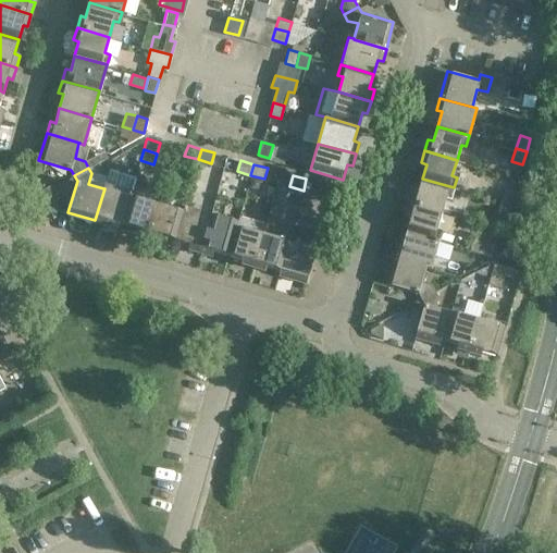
[(454,187),(422,179),(418,193),(412,192),(409,204),(442,212),(446,196),(452,198),(454,187)]
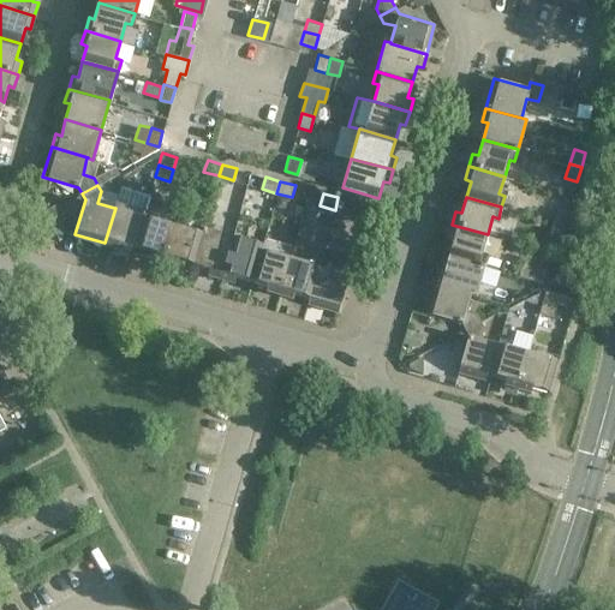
[(117,202),(114,208),(115,208),(105,243),(118,246),(120,240),(135,245),(136,245),(145,210),(117,202)]
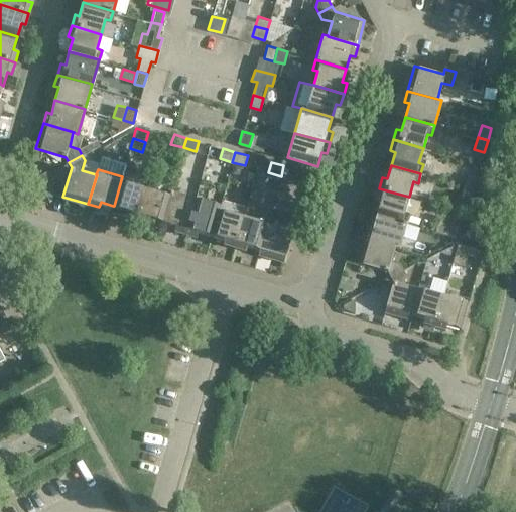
[(53,170),(38,179),(44,189),(58,180),(53,170)]
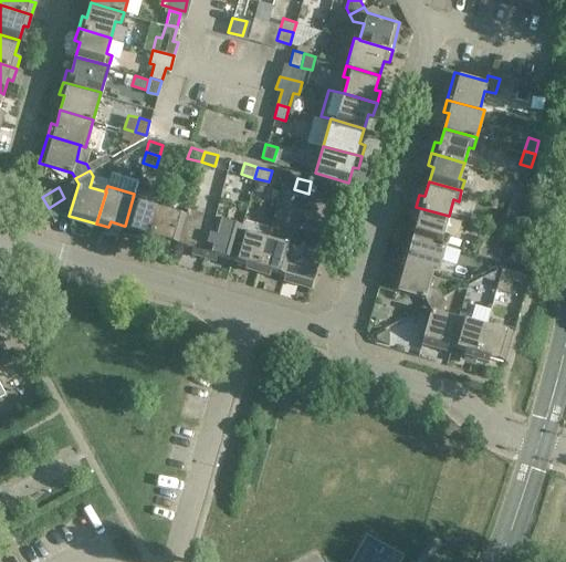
[(512,191),(509,205),(520,208),(523,194),(512,191)]
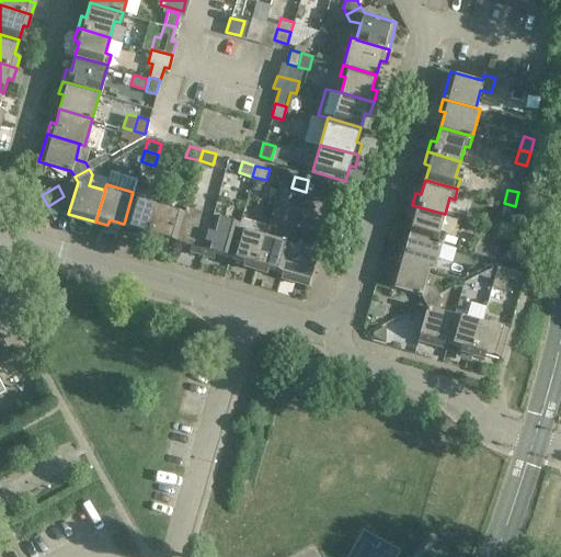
[(144,195),(133,192),(124,224),(123,224),(122,229),(149,237),(158,205),(142,201),(144,195)]
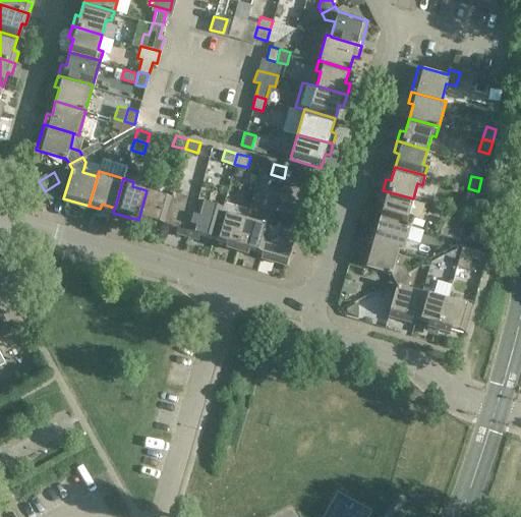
[(478,191),(468,188),(465,200),(475,203),(478,191)]
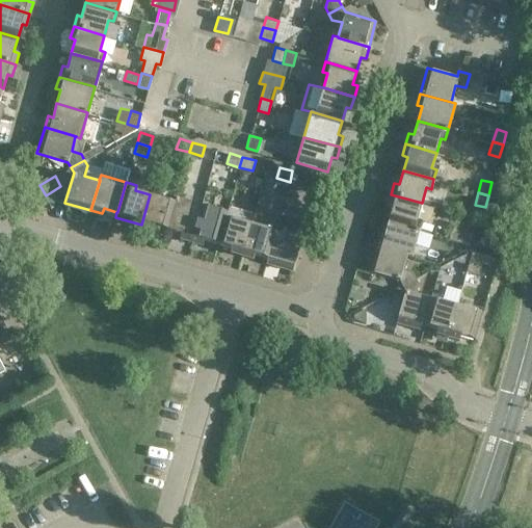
[(165,199),(150,194),(141,225),(153,228),(154,223),(167,228),(177,196),(166,193),(165,199)]
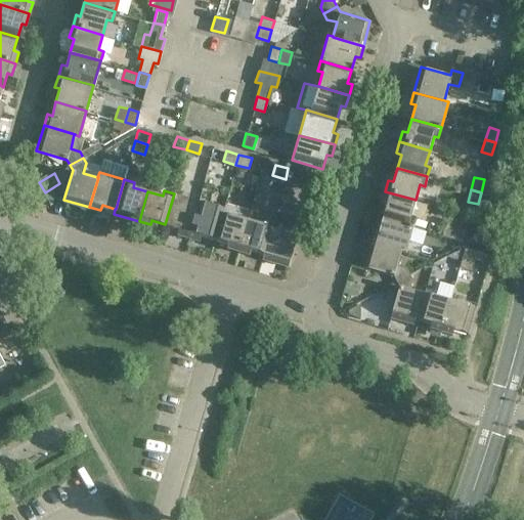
[(416,200),(385,191),(382,202),(387,204),(383,217),(412,226),(416,215),(410,214),(416,200)]
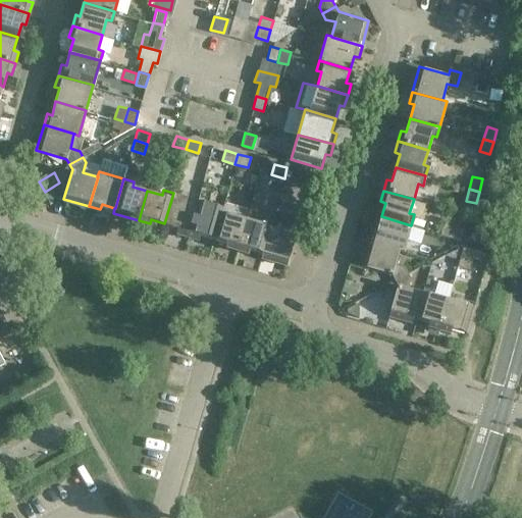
[(198,200),(173,193),(164,223),(178,226),(176,231),(188,236),(198,200)]
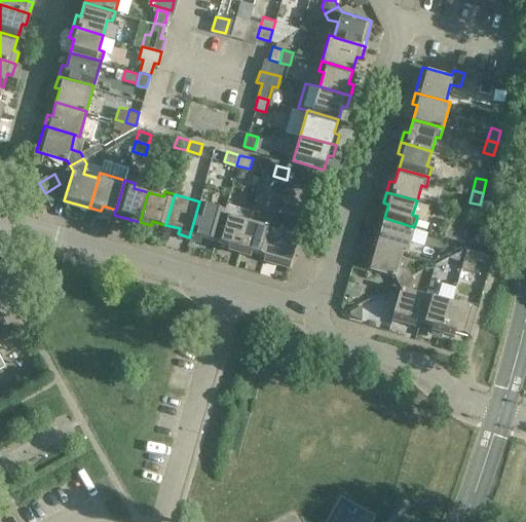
[(224,209),(199,201),(189,237),(200,240),(202,235),(216,239),(224,209)]
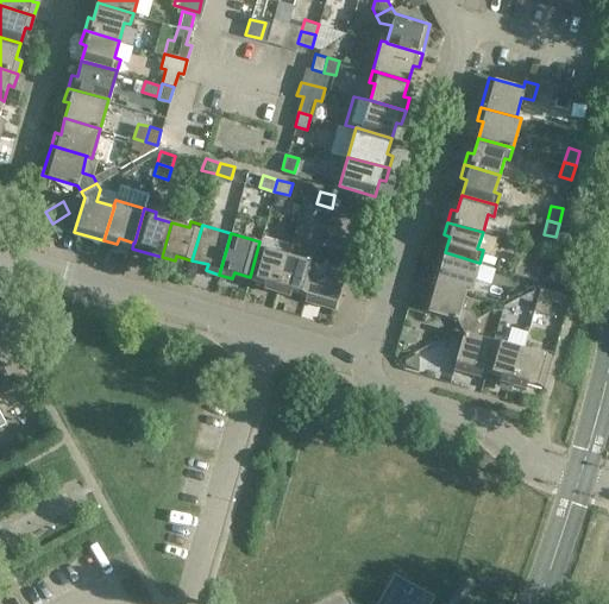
[(261,234),(259,241),(250,277),(264,282),(263,287),(276,290),(287,256),(290,244),(261,234)]
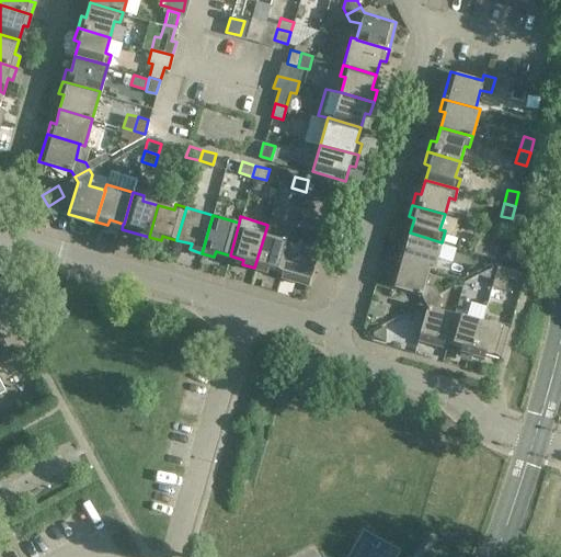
[(294,232),(293,238),(292,243),(290,243),(283,271),(283,270),(281,275),(308,284),(318,252),(323,253),(333,222),(318,216),(307,236),(294,232)]
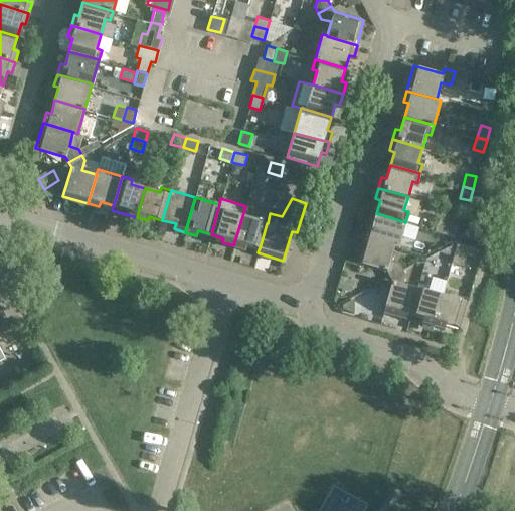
[(405,222),(376,213),(372,226),(367,225),(364,236),(394,244),(393,245),(398,246),(405,222)]
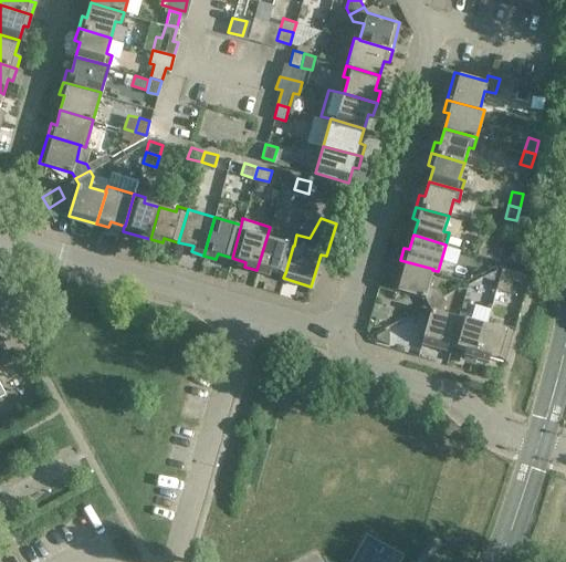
[(282,242),(266,238),(257,270),(270,273),(271,269),(285,272),(285,273),(293,246),(294,246),(295,240),(284,237),(282,242)]
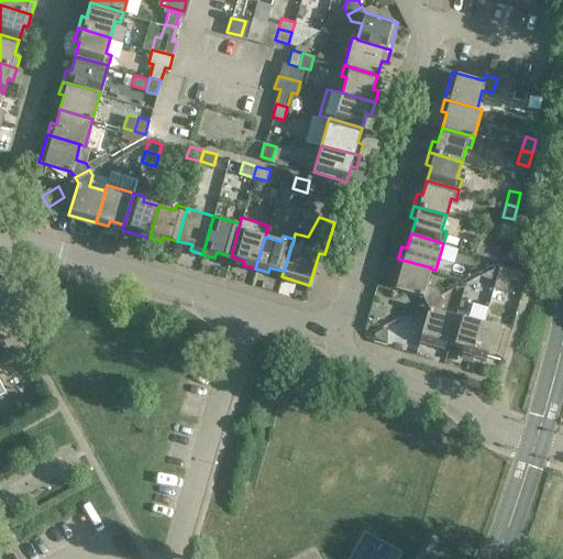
[(474,252),(485,255),(489,241),(478,238),(474,252)]
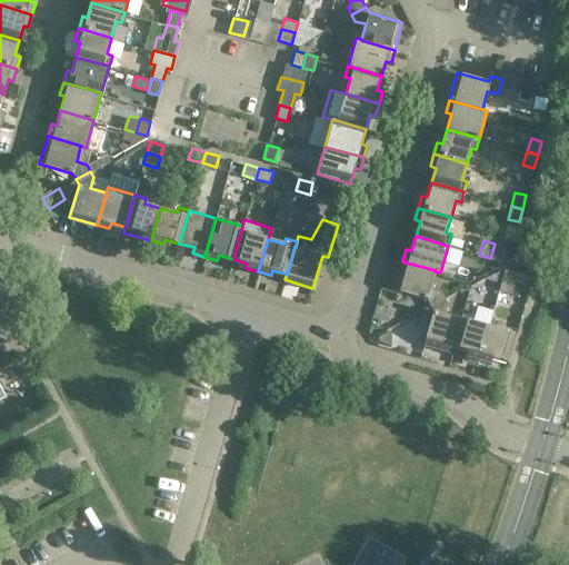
[(506,247),(495,244),(490,258),(501,261),(506,247)]
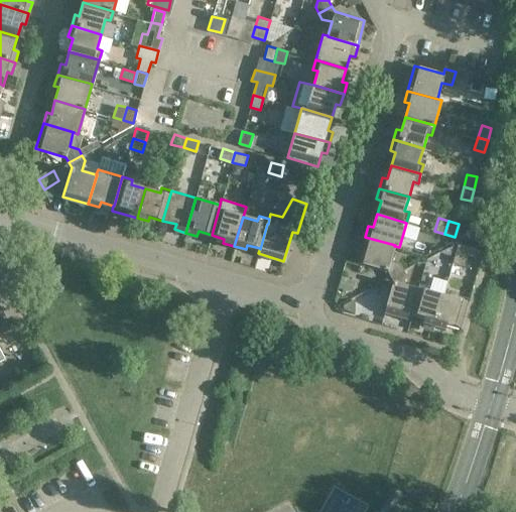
[(395,245),(365,237),(358,262),(388,270),(390,275),(403,268),(400,263),(390,260),(394,246),(395,245)]
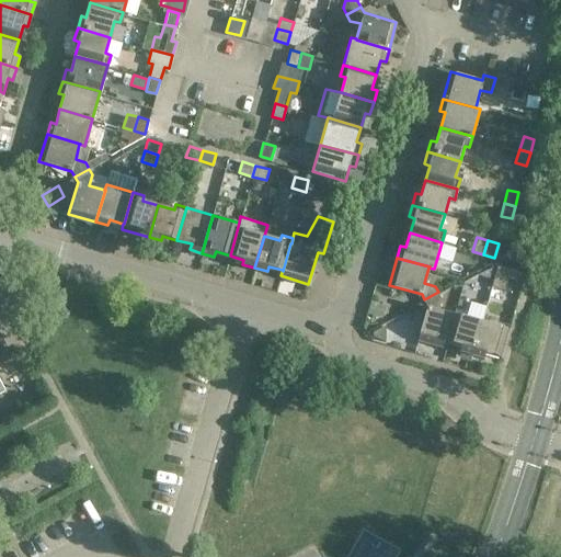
[(497,263),(496,266),(494,274),(508,277),(512,268),(497,263)]
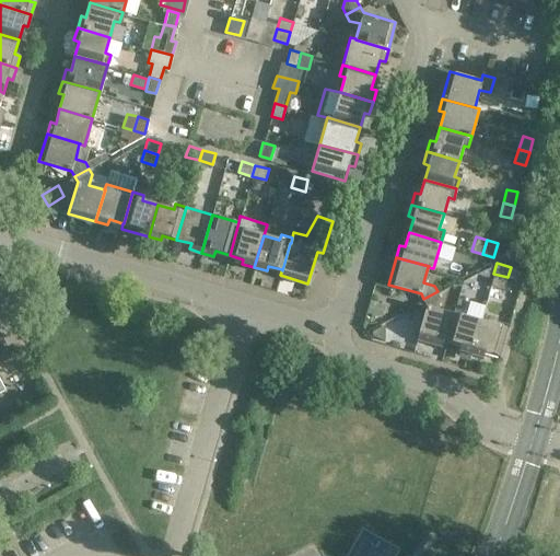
[(508,277),(493,274),(491,285),(504,288),(508,277)]
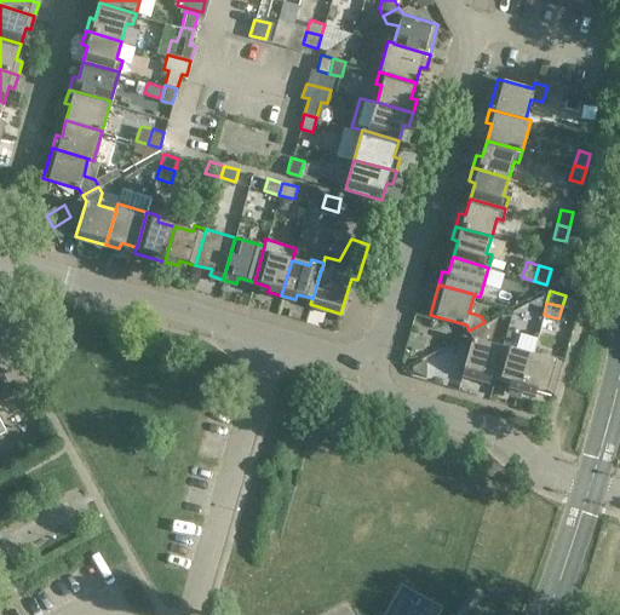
[(488,329),(484,322),(469,331),(472,337),(461,373),(493,381),(494,377),(494,375),(503,346),(501,346),(484,342),(488,329)]
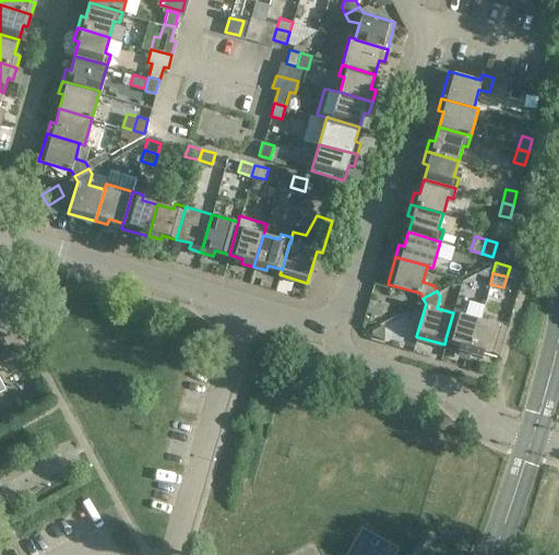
[(453,307),(452,313),(453,313),(445,339),(445,340),(460,343),(458,349),(471,352),(479,320),(463,316),(465,310),(453,307)]
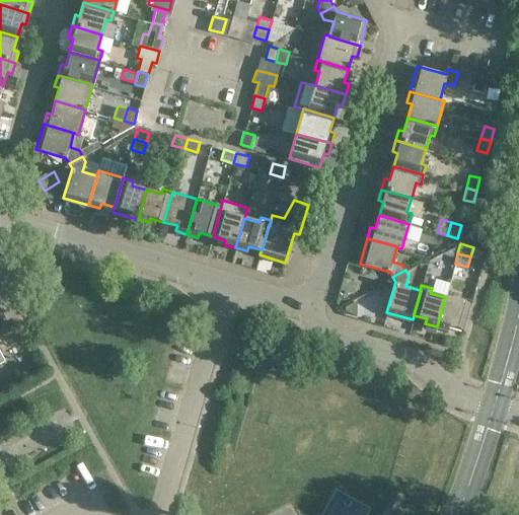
[(459,301),(445,297),(437,326),(447,329),(449,325),(463,329),(471,299),(460,296),(459,301)]
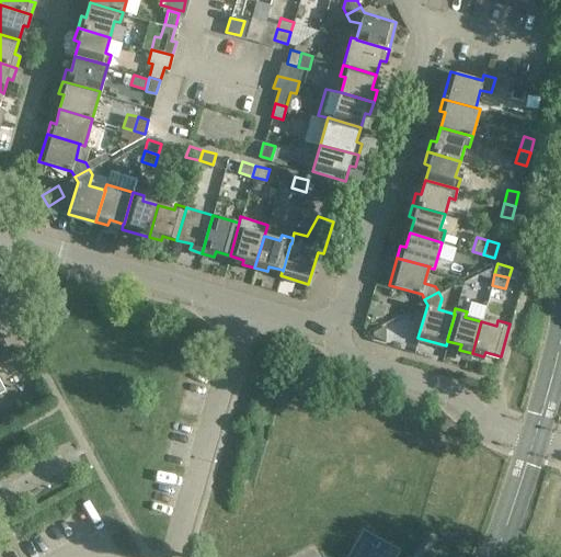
[(374,331),(373,333),(385,339),(385,325),(374,331)]
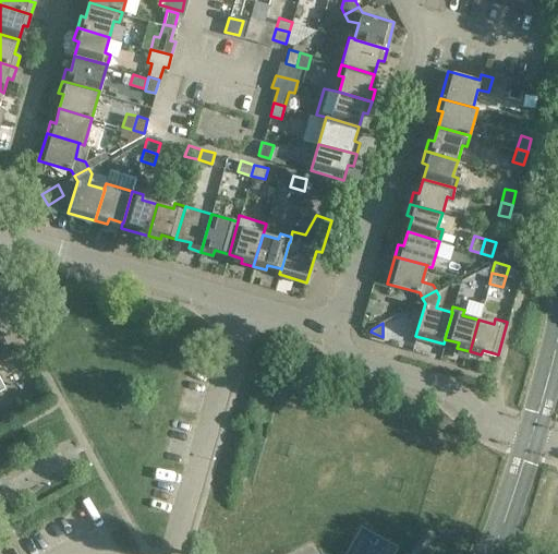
[(0,387),(3,386),(0,378),(0,360),(13,353),(11,348),(0,328),(0,387)]
